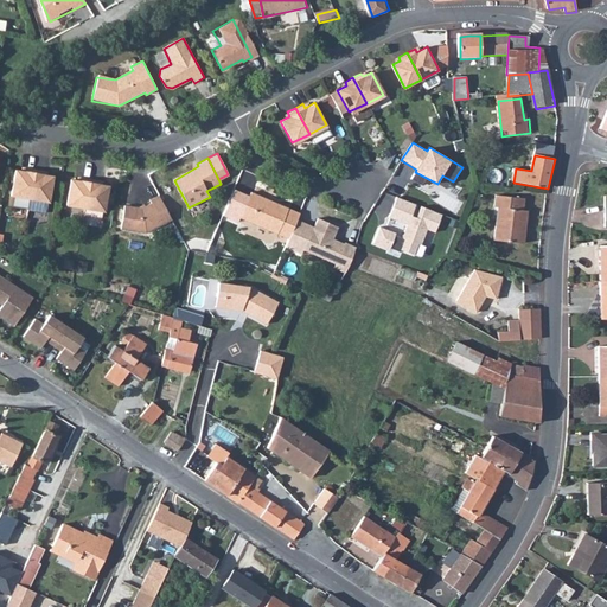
[(12,195),(31,198),(36,168),(26,167),(25,171),(16,170),(12,195)]
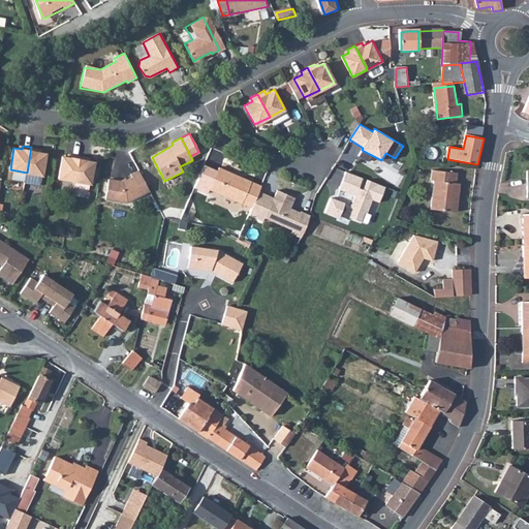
[(31,147),(27,173),(42,176),(47,153),(38,152),(38,149),(31,147)]
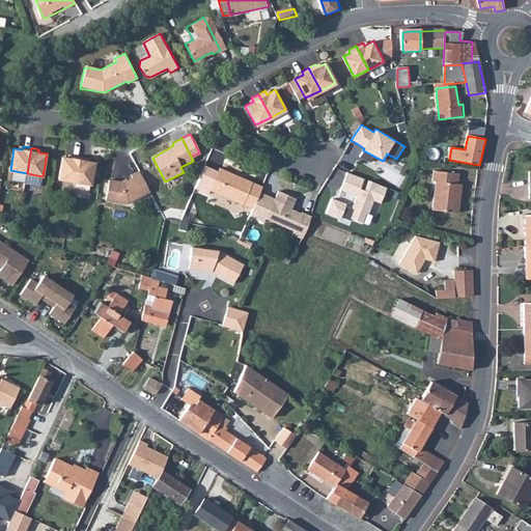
[(59,178),(76,182),(80,157),(72,155),(71,158),(63,157),(59,178)]
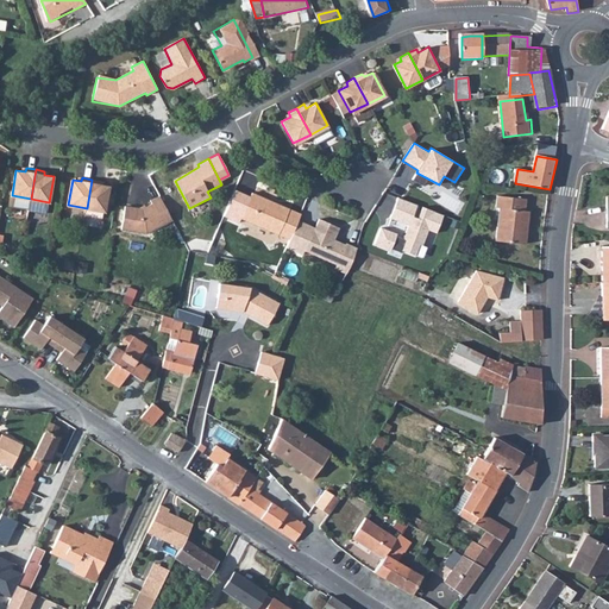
[(92,180),(87,208),(105,212),(108,186),(99,184),(100,181),(92,180)]
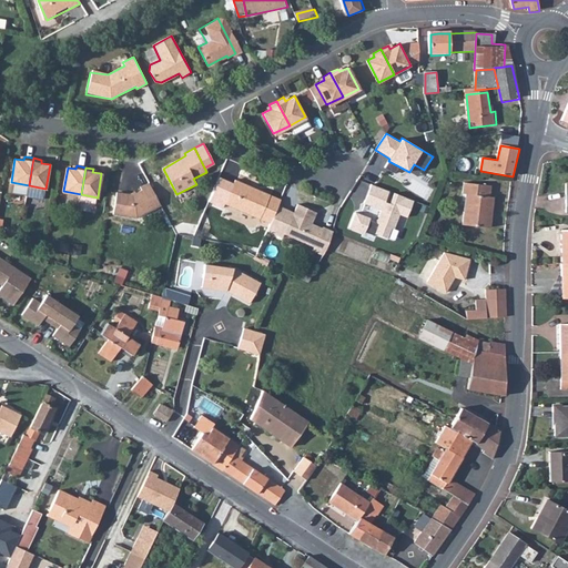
[(225,204),(271,224),(279,208),(282,200),(235,181),(225,204)]
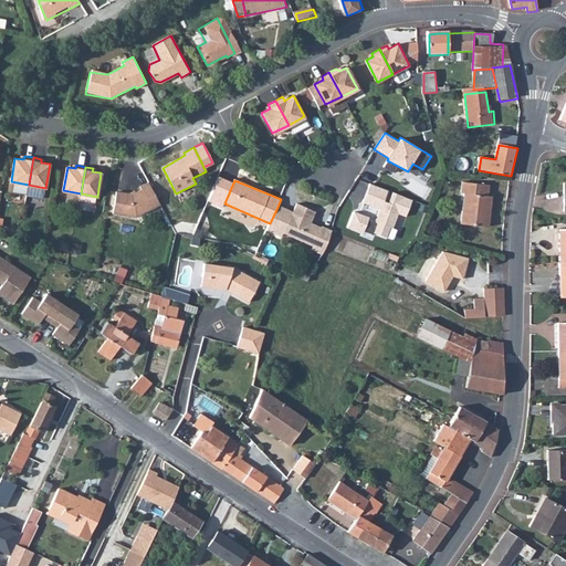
[(135,218),(160,205),(149,182),(140,187),(142,190),(132,195),(116,192),(112,213),(135,218)]
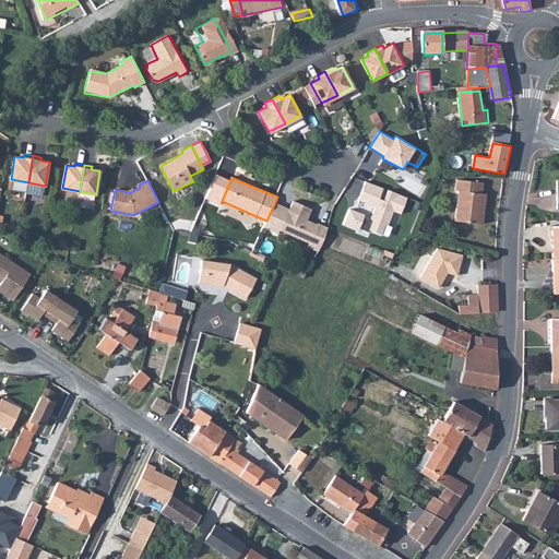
[(456,180),(455,190),(459,191),(456,221),(480,223),(483,204),(485,204),(486,192),(483,192),(483,181),(456,180)]
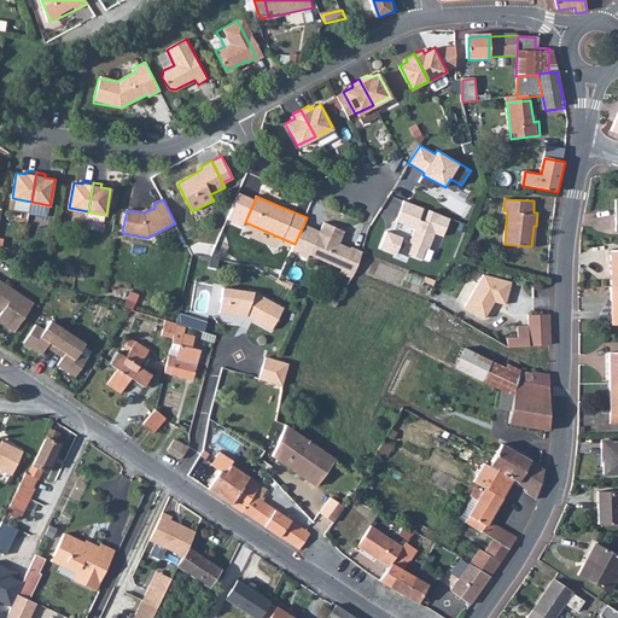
[(403,202),(396,222),(402,226),(398,234),(386,231),(380,248),(429,262),(430,255),(437,256),(450,217),(403,202)]
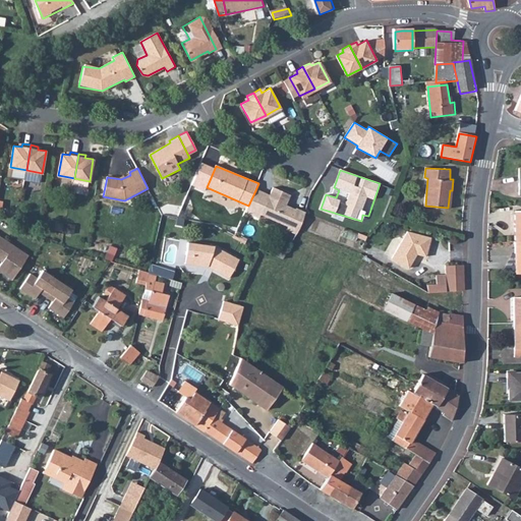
[(285,231),(297,236),(299,230),(305,214),(295,209),(295,211),(286,206),(290,195),(273,188),(270,196),(255,190),(248,206),(245,213),(259,219),(262,216),(287,227),(285,231)]
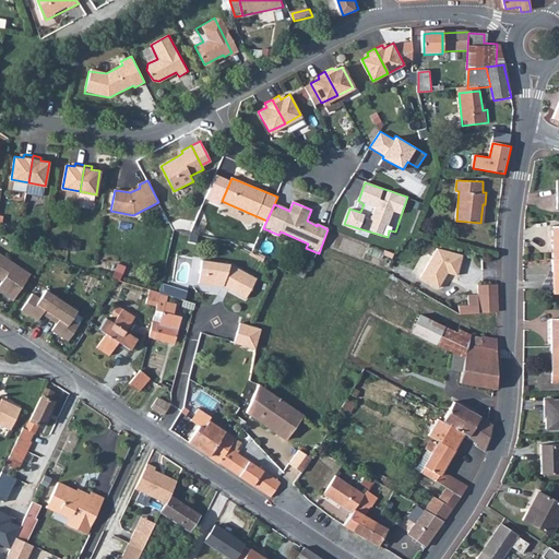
[(68,249),(68,241),(60,240),(59,249),(68,249)]
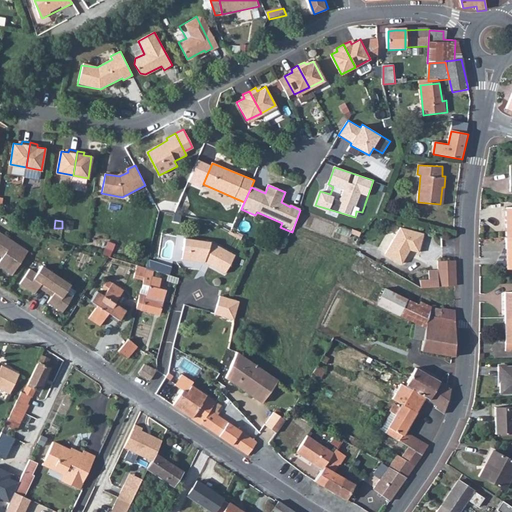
[(74,222),(66,221),(65,228),(72,230),(74,222)]
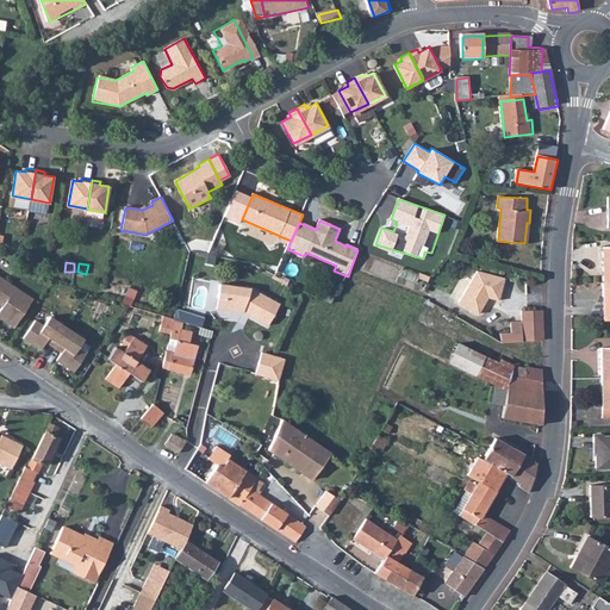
[(497,299),(503,278),(477,271),(459,303),(478,315),(487,297),(497,299)]
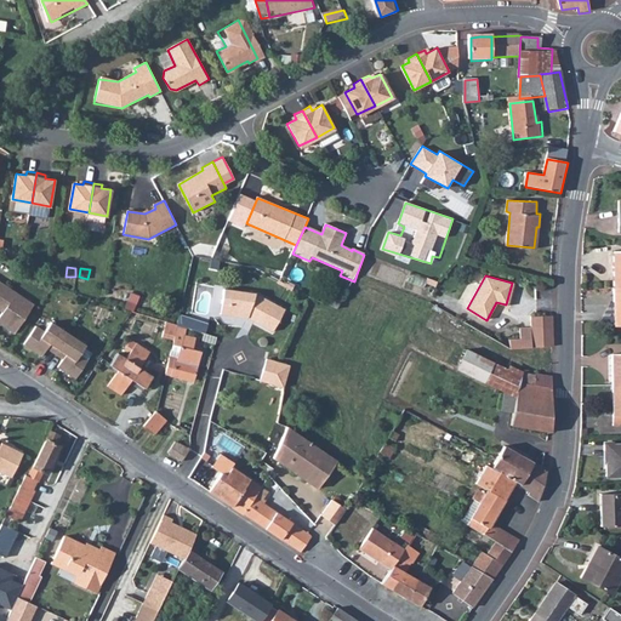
[(0,322),(0,324),(15,334),(35,305),(0,280),(0,308),(6,313),(0,322)]
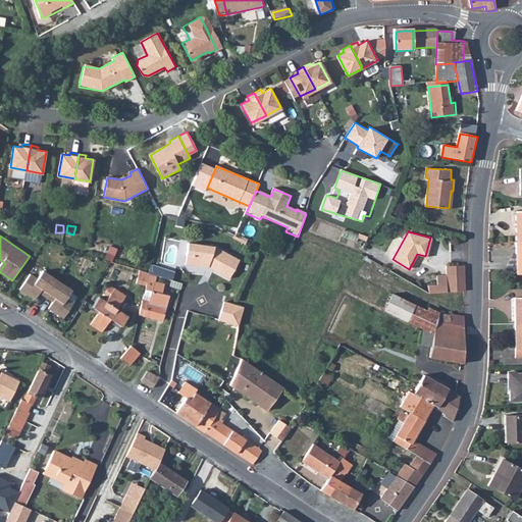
[(193,258),(192,265),(209,268),(230,279),(241,261),(215,249),(189,244),(187,256),(191,256),(193,258)]
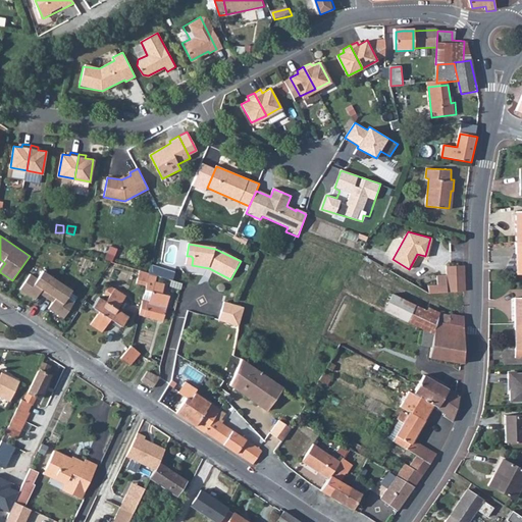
[(447,274),(448,293),(466,292),(465,265),(447,266),(447,274)]
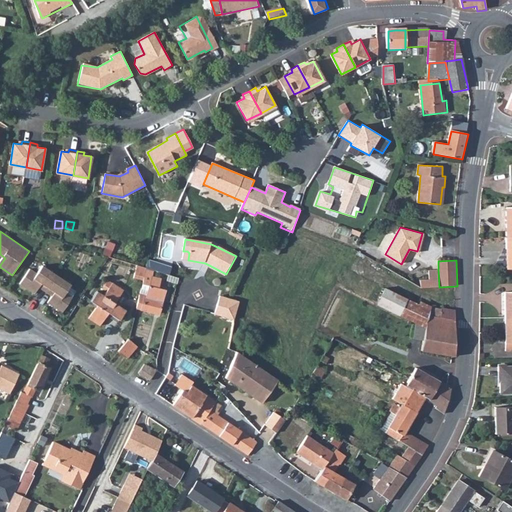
[(69,283),(43,266),(37,274),(30,269),(20,284),(35,294),(39,287),(52,296),(48,301),(63,312),(72,298),(63,291),(69,283)]
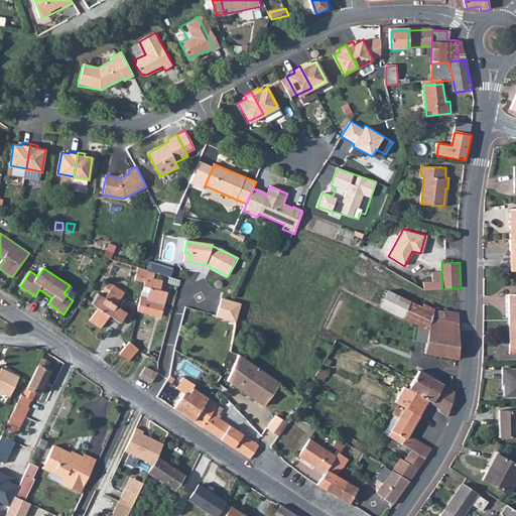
[(432,281),(432,289),(442,289),(441,271),(432,271),(432,281)]
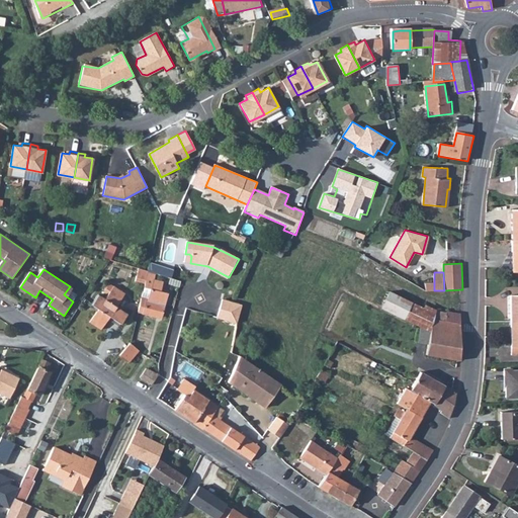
[(143,296),(140,313),(162,318),(168,292),(162,290),(165,281),(155,279),(154,282),(151,298),(143,296)]
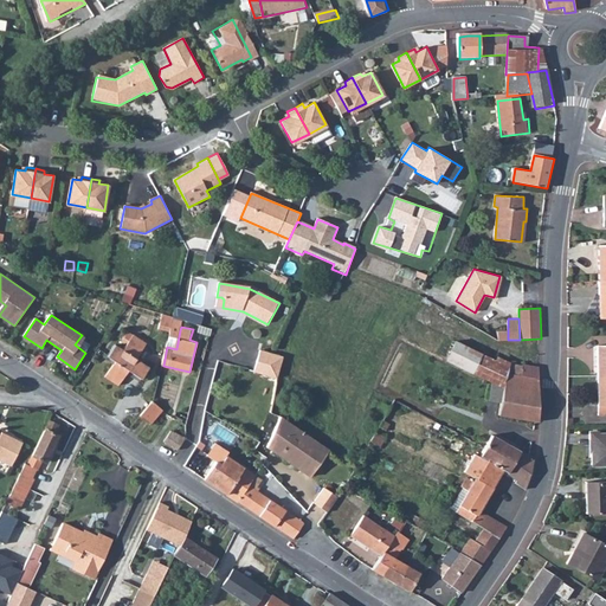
[(180,330),(171,329),(167,347),(176,349),(180,330)]
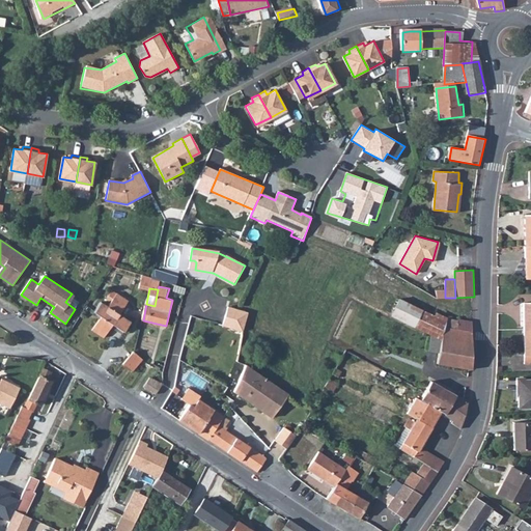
[(437,289),(437,298),(438,298),(445,298),(445,289),(437,289)]
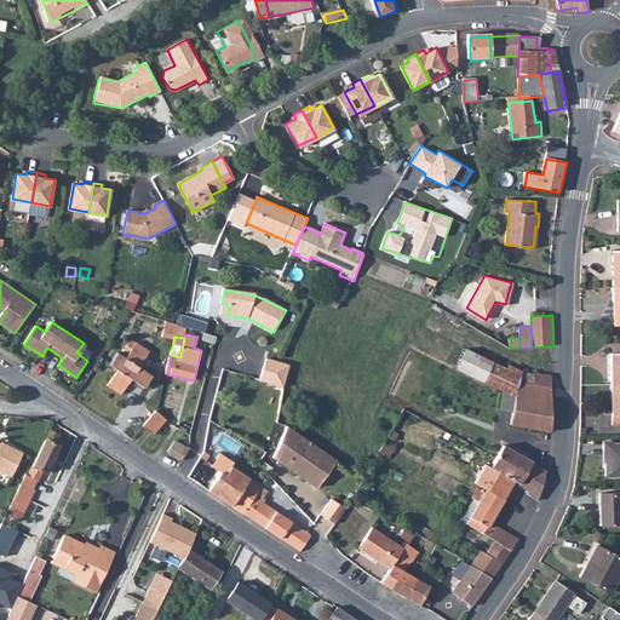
[(138,382),(136,385),(143,390),(154,375),(142,367),(151,352),(138,343),(127,357),(120,352),(112,363),(119,369),(116,373),(109,384),(122,394),(131,382),(133,379),(138,382)]
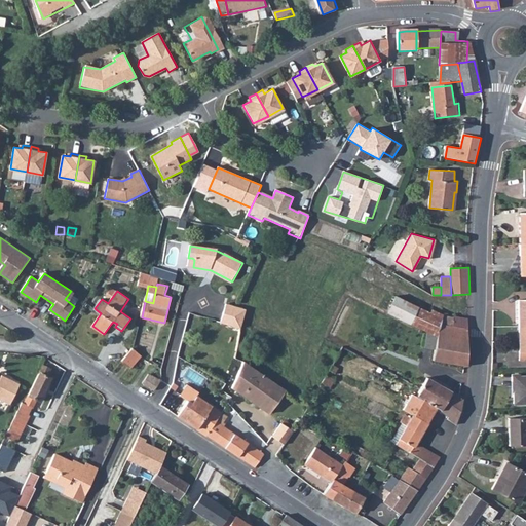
[(398,297),(390,313),(438,337),(442,317),(398,297)]
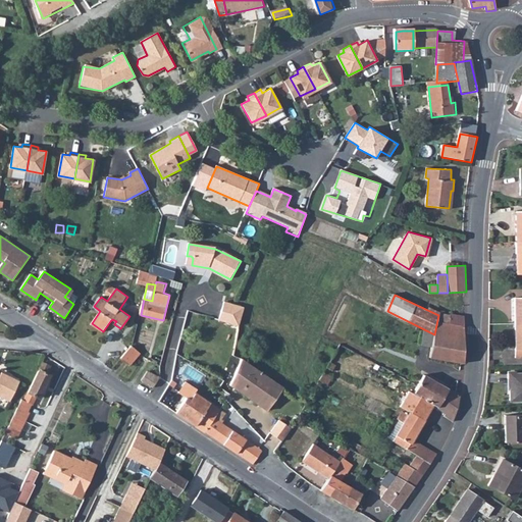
[(521,298),(513,298),(513,325),(521,324),(521,298)]
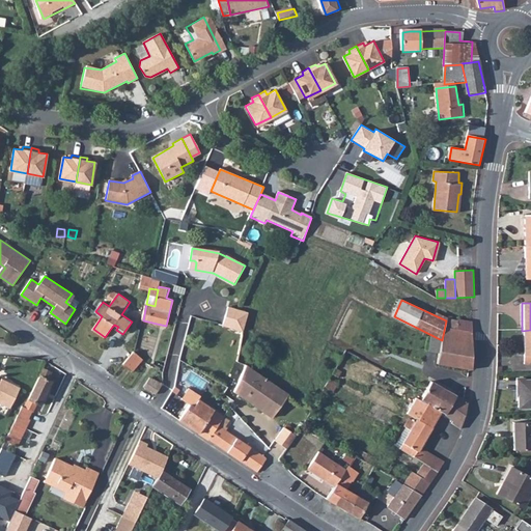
[(249,312),(240,309),(231,305),(225,327),(246,332),(249,312)]
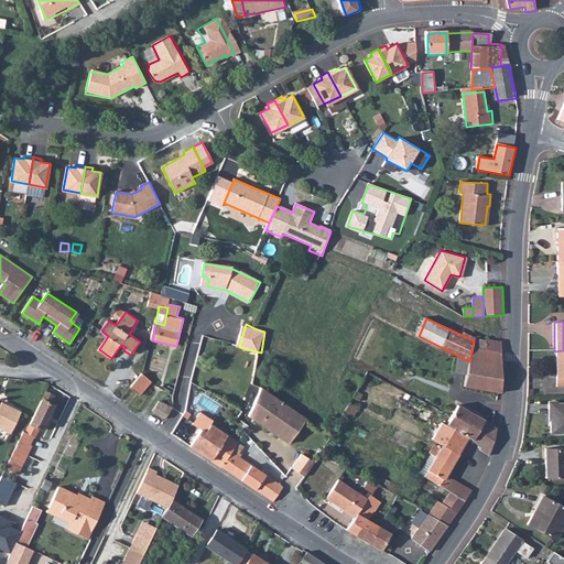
[(474,340),(469,361),(465,387),(500,392),(502,340),(489,338),(488,340),(474,338),(474,340)]
